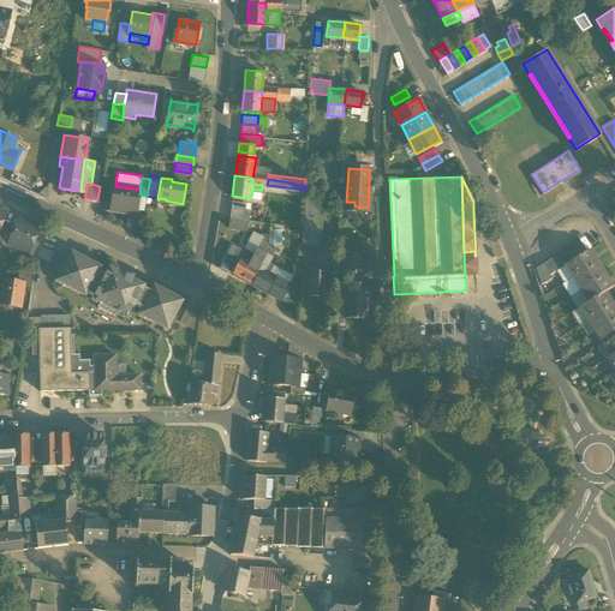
[(125,211),(137,214),(138,208),(139,195),(141,187),(139,187),(139,190),(115,186),(115,184),(114,184),(111,210),(112,210),(112,208),(125,210),(125,211)]
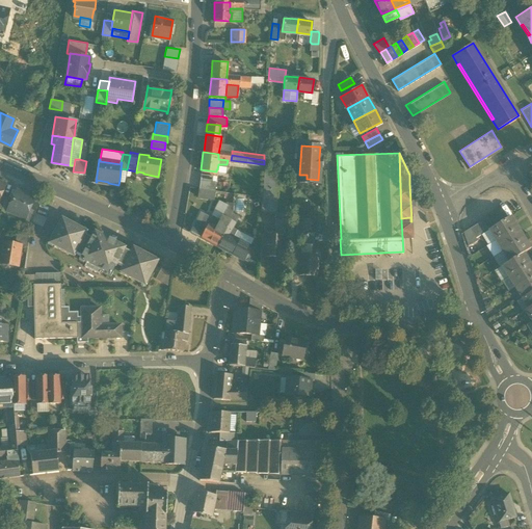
[(218,164),(217,169),(216,169),(216,172),(225,173),(227,164),(218,164)]
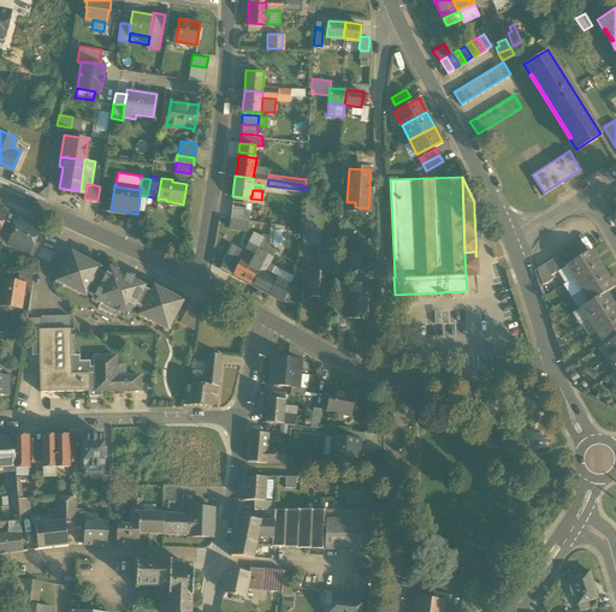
[(304,227),(319,229),(320,217),(324,217),(325,196),(306,196),(304,227)]
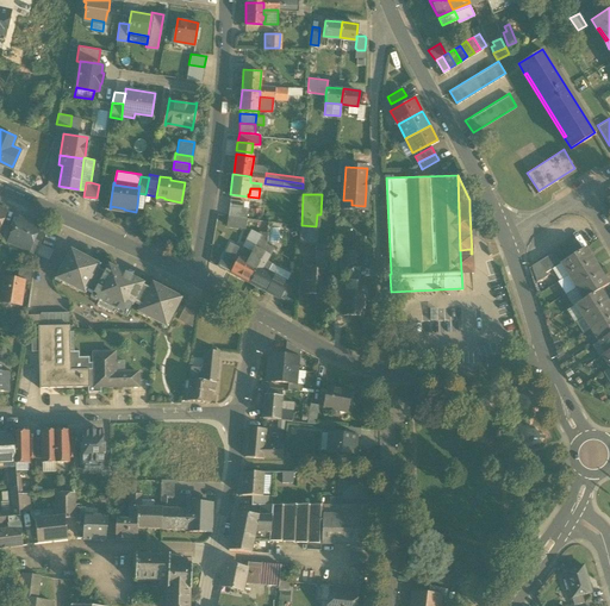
[(230,198),(228,213),(246,216),(247,207),(243,206),(244,200),(230,198)]
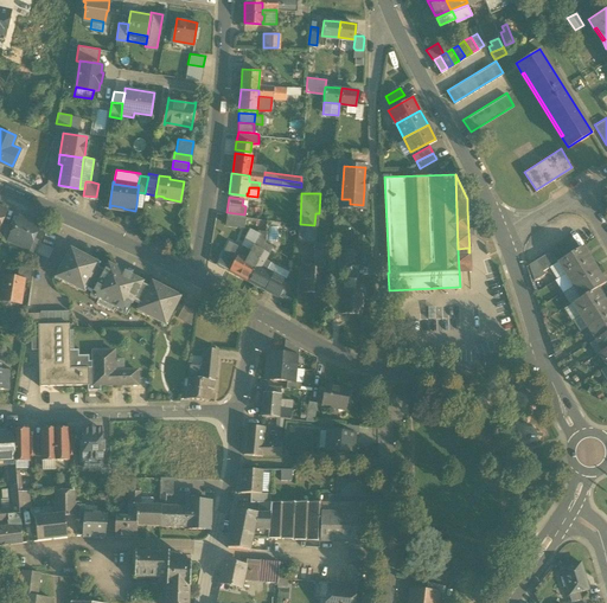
[(246,215),(244,215),(227,212),(225,223),(243,226),(246,215)]
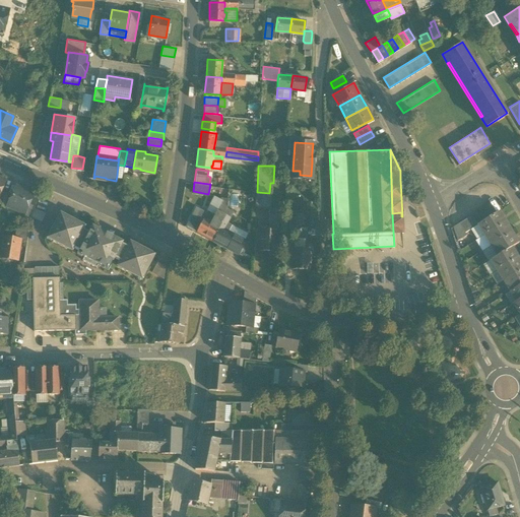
[(23,211),(24,212),(28,202),(33,192),(27,189),(26,188),(23,186),(22,187),(16,184),(11,194),(7,204),(8,204),(16,208),(17,206),(24,209),(23,211)]
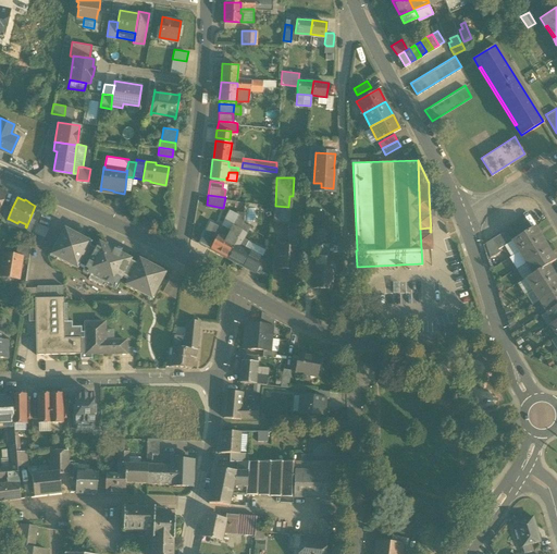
[(12,208),(7,206),(1,218),(0,220),(0,221),(5,224),(9,219),(8,219),(12,208)]
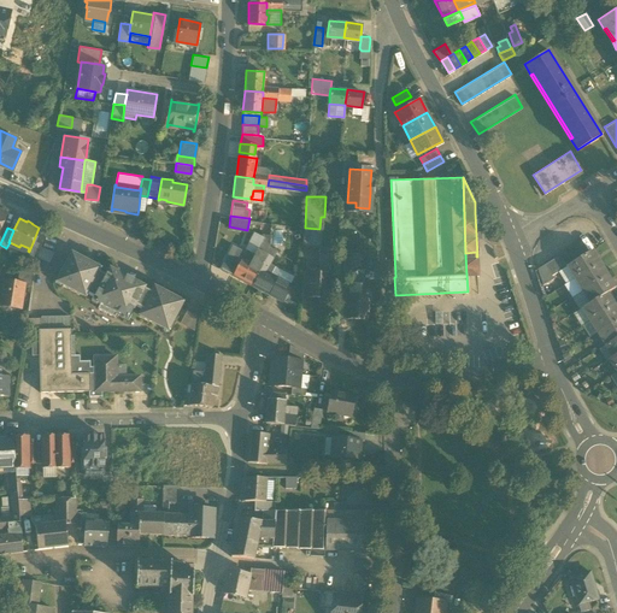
[(304,242),(319,243),(319,229),(305,228),(304,242)]
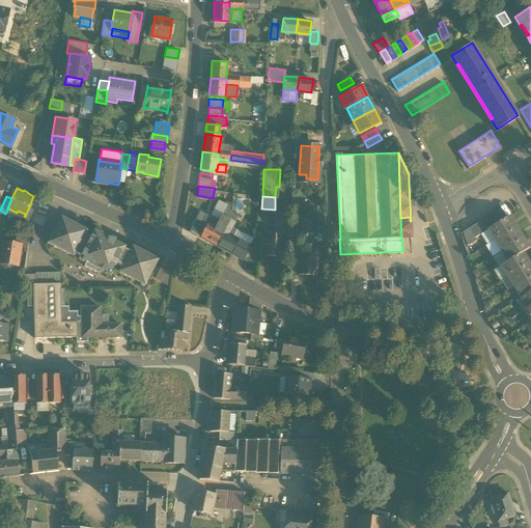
[(223,215),(226,209),(225,207),(227,203),(225,202),(218,198),(210,215),(213,216),(220,220),(223,215)]
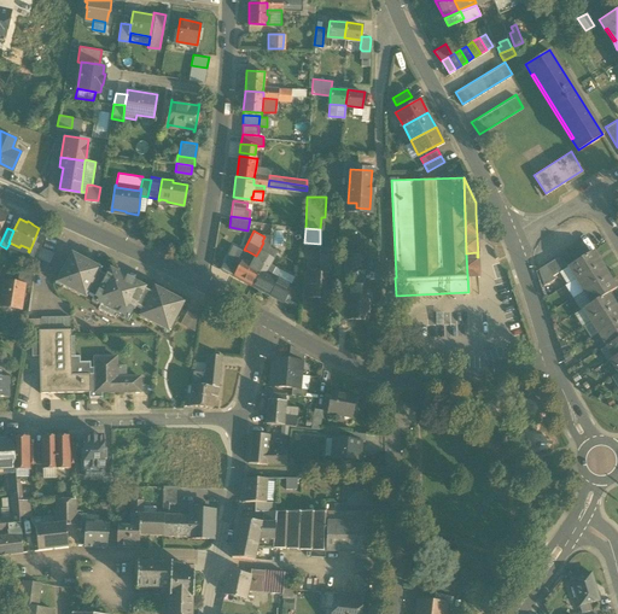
[(25,256),(35,259),(36,255),(40,246),(41,243),(34,240),(29,252),(28,251),(25,256)]
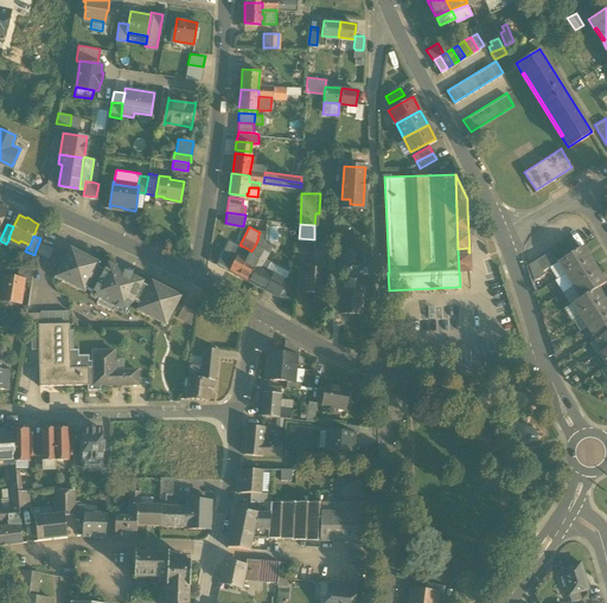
[(572,236),(564,241),(572,251),(577,247),(572,236)]
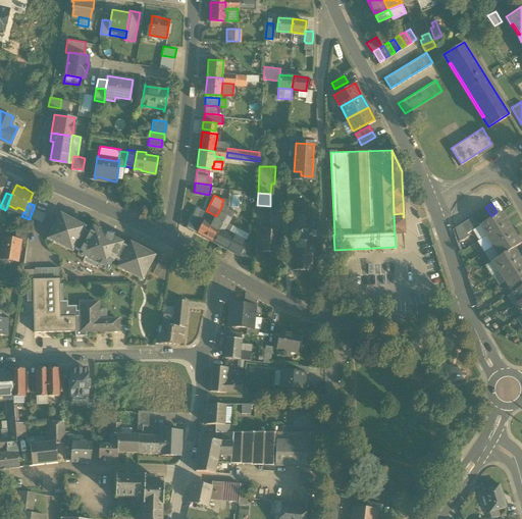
[(222,205),(219,211),(221,212),(225,215),(227,211),(227,208),(222,205)]
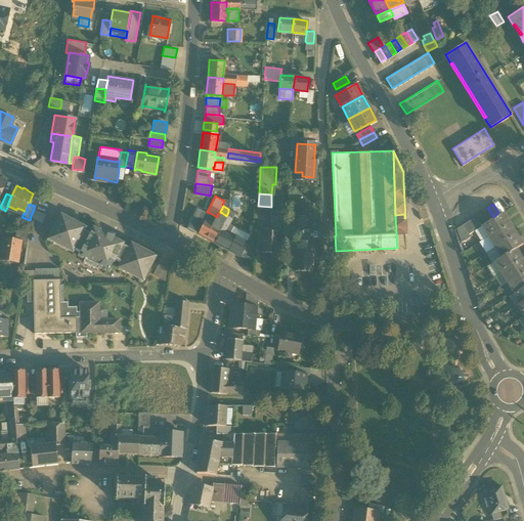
[(488,220),(493,217),(487,208),(483,211),(488,220)]
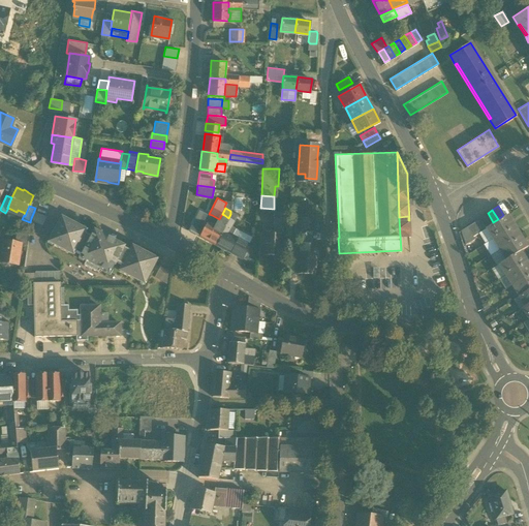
[(31,218),(41,222),(44,215),(34,211),(31,218)]
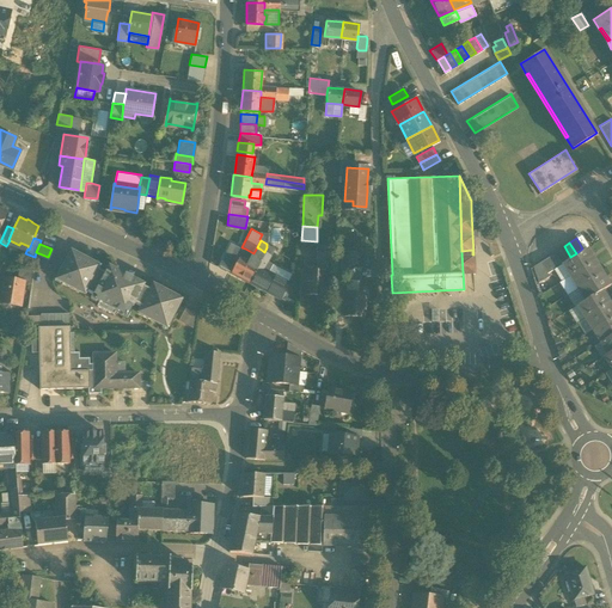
[(250,281),(258,265),(252,262),(257,255),(254,253),(245,249),(244,251),(231,244),(226,255),(232,257),(226,268),(249,281),(250,281)]
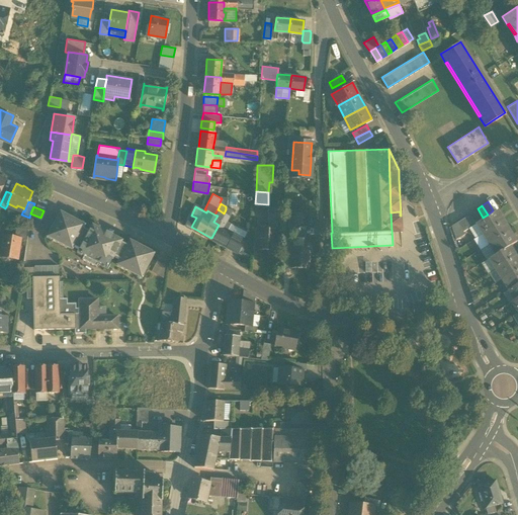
[(227,221),(233,209),(226,206),(226,209),(224,213),(229,216),(227,221)]
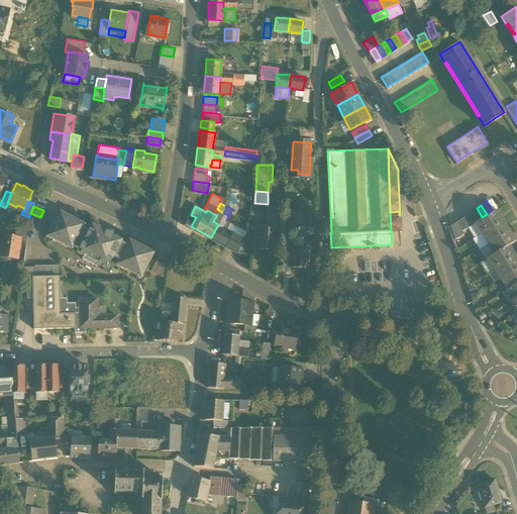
[(477,220),(482,217),(477,208),(472,211),(477,220)]
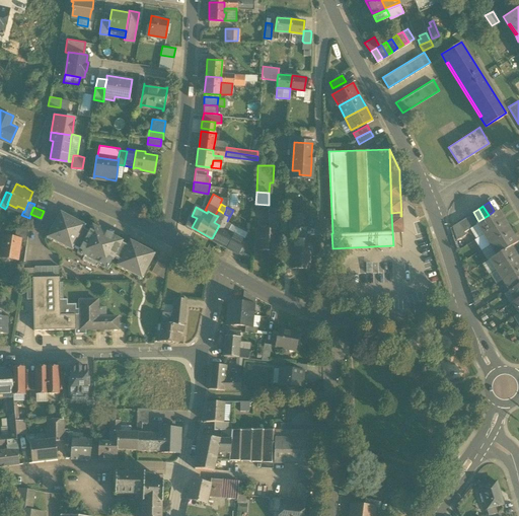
[(476,223),(483,233),(504,220),(498,209),(495,211),(494,211),(489,215),(484,218),(478,221),(476,223)]
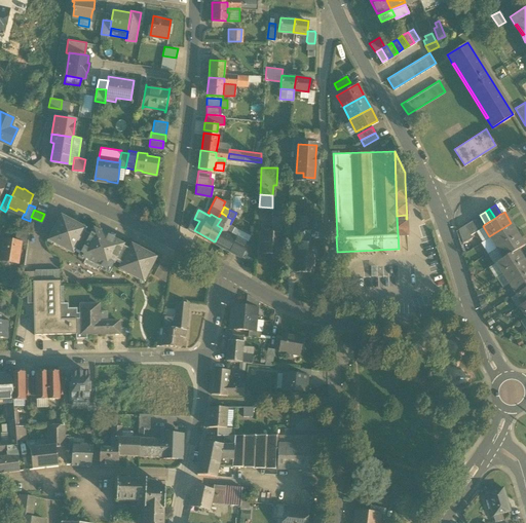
[(227,217),(223,214),(221,219),(217,225),(222,228),(227,217)]
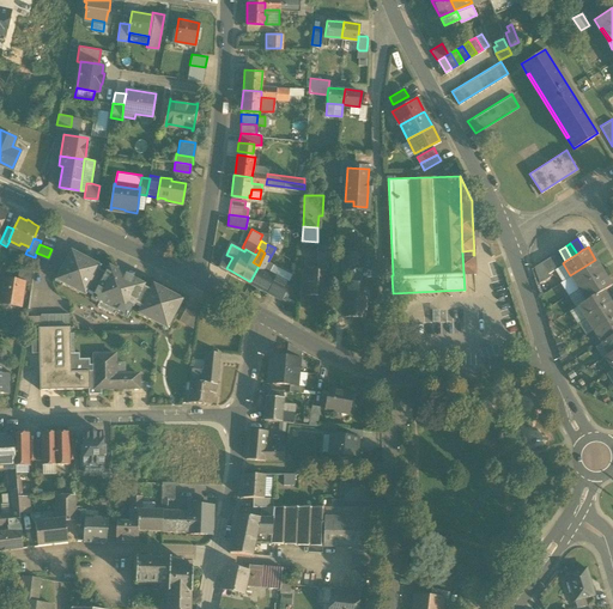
[(475,273),(474,255),(473,255),(473,250),(462,251),(463,273),(475,273)]
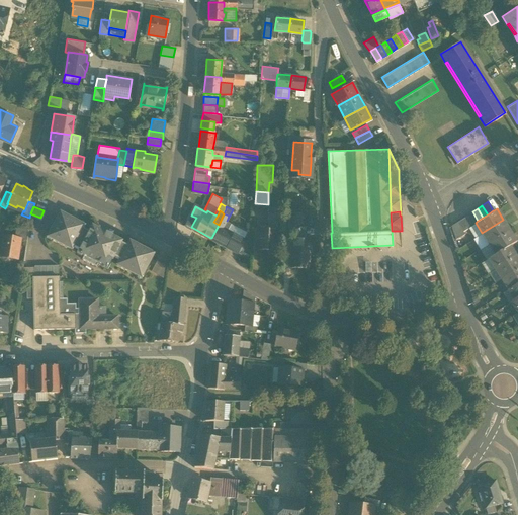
[(476,223),(478,221),(472,211),(467,215),(472,224),(476,223)]
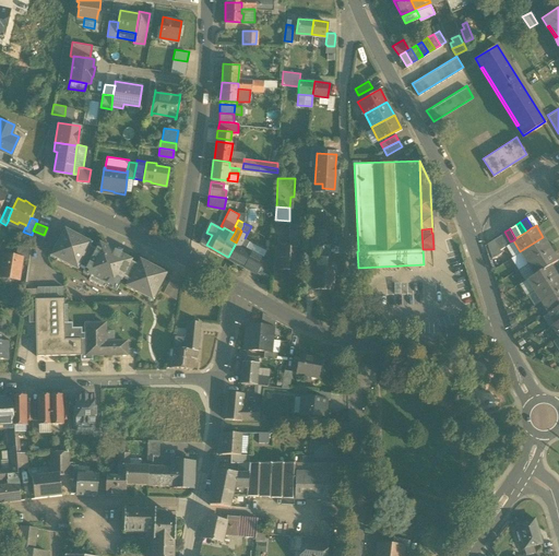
[(87,273),(91,274),(106,282),(113,285),(114,283),(117,284),(122,274),(130,279),(127,284),(149,296),(151,293),(153,295),(163,276),(158,274),(161,270),(140,259),(138,264),(130,260),(130,259),(99,243),(96,249),(88,245),(90,241),(69,231),(67,235),(62,233),(54,251),(56,252),(55,256),(76,268),(79,264),(90,270),(87,273)]
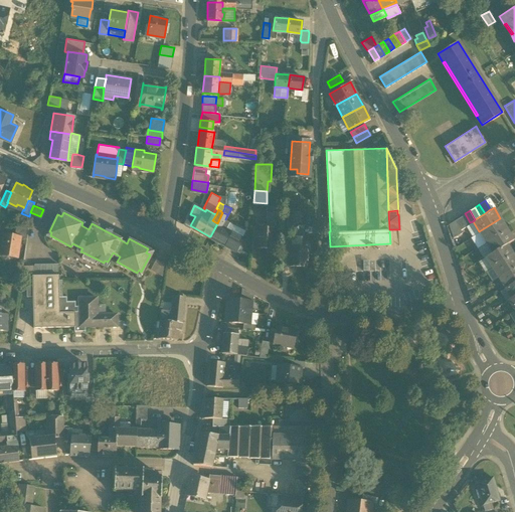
[(217,223),(221,225),(225,219),(227,214),(222,212),(217,223)]
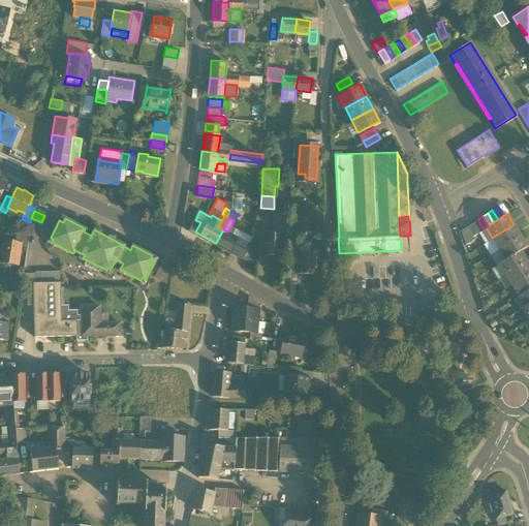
[(478,231),(483,228),(477,219),(472,222),(477,231),(478,231)]
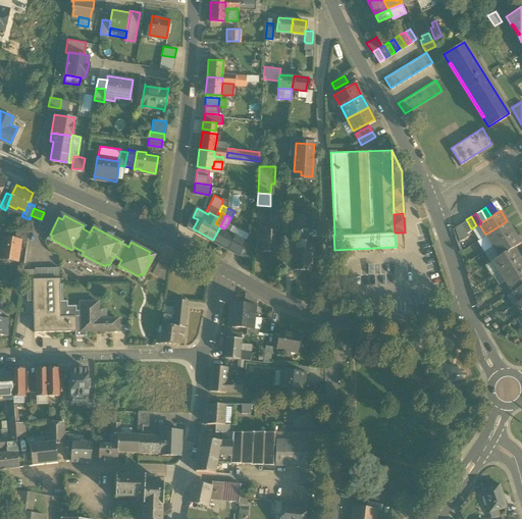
[(188,226),(193,228),(198,219),(193,217),(188,226)]
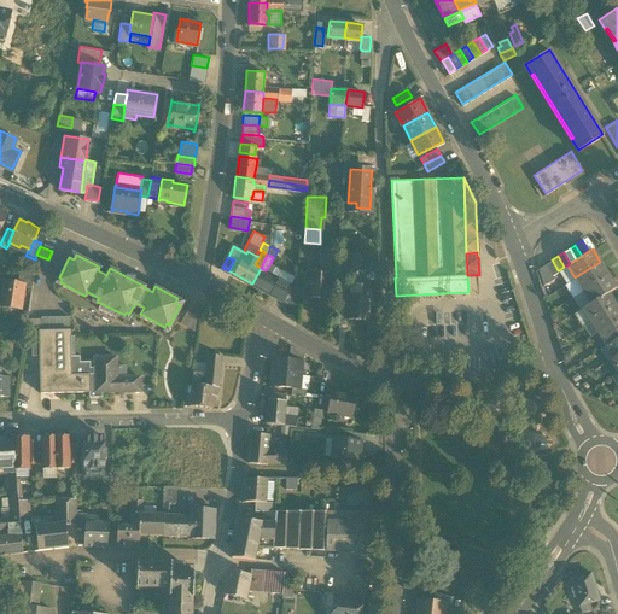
[(331,273),(331,258),(319,257),(319,272),(331,273)]
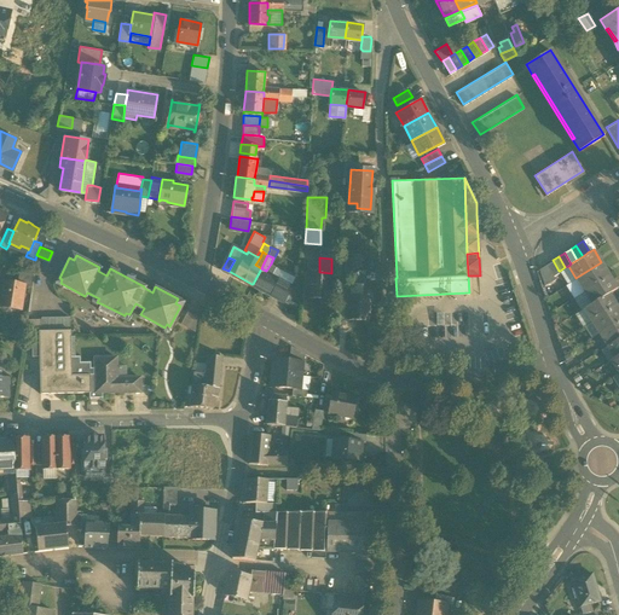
[(339,277),(348,277),(350,259),(340,259),(339,277)]
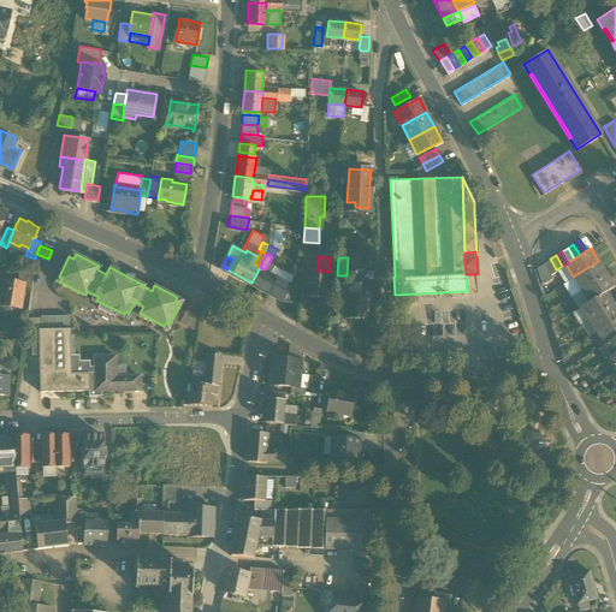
[(550,273),(556,269),(550,259),(543,262),(550,273)]
